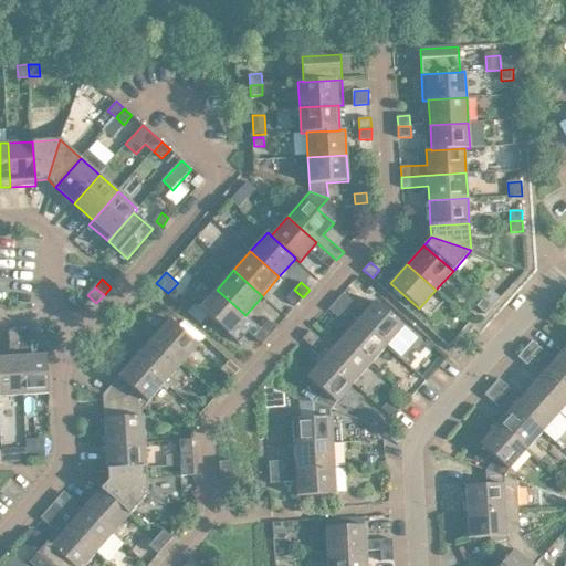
[(245,315),(217,290),(200,308),(238,343),(248,332),(262,344),(270,336),(260,327),(245,315)]
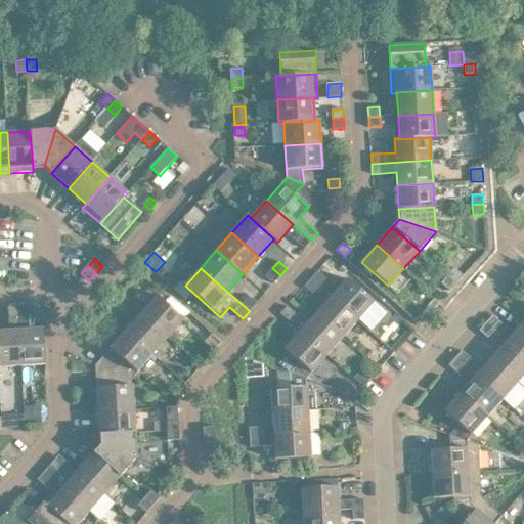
[(280,275),(272,268),(265,275),(273,284),(280,275)]
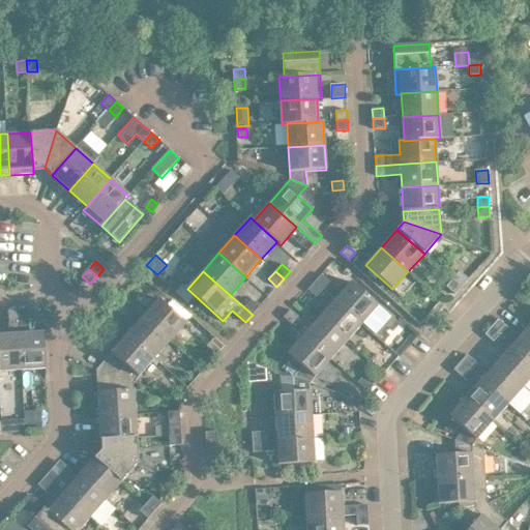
[(460,271),(452,278),(462,286),(468,278),(460,271)]
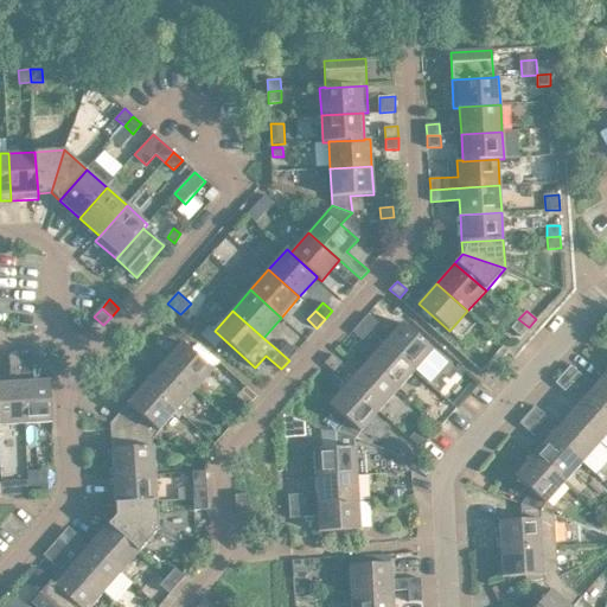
[(529,327),(518,319),(511,328),(521,337),(529,327)]
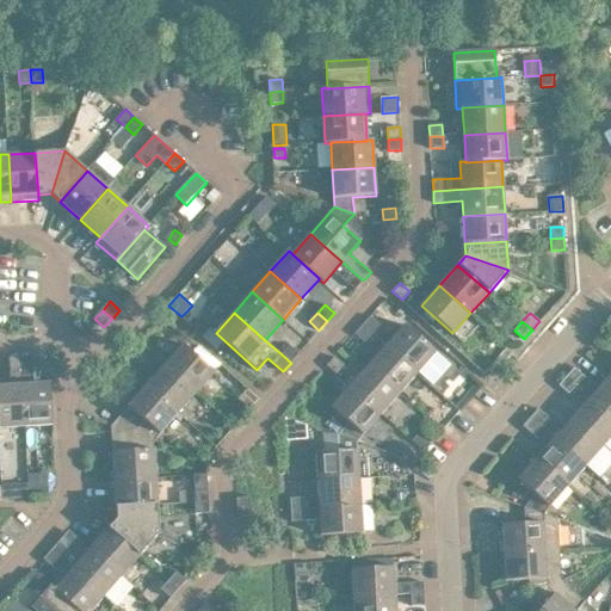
[(372,334),(363,325),(355,334),(365,343),(372,334)]
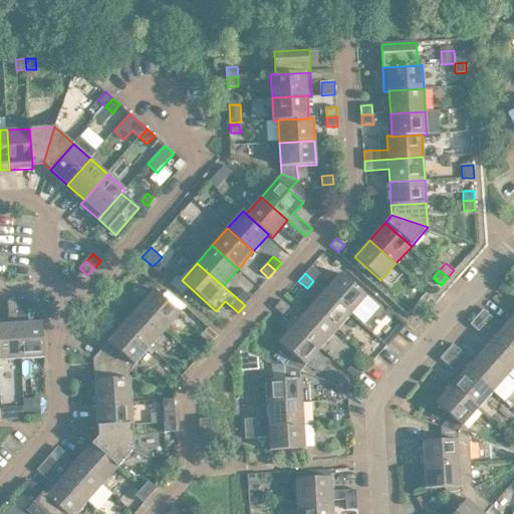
[(340,273),(324,291),(351,314),(366,296),(340,273)]
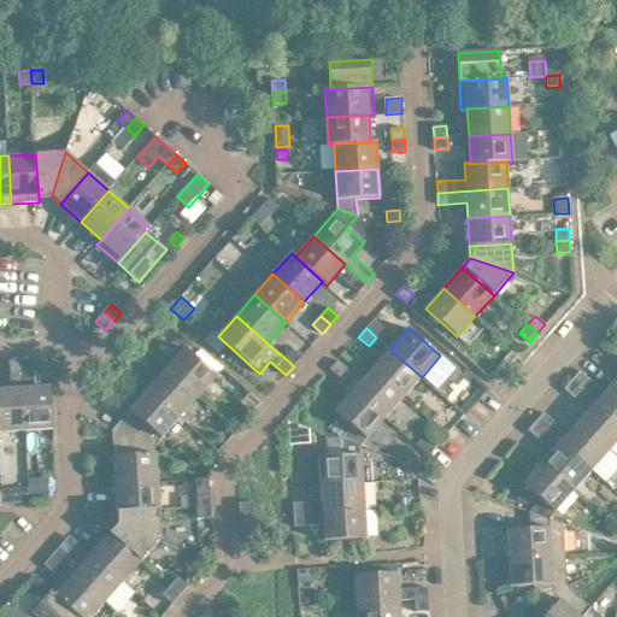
[(166,369),(198,397),(217,376),(184,347),(166,369)]
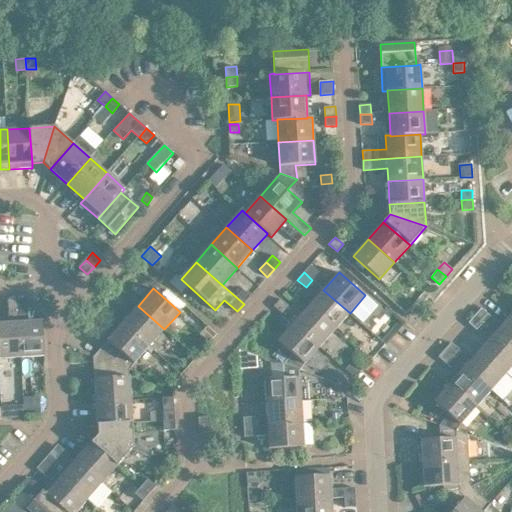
[(242,289),(235,296),(244,304),(250,296),(242,289)]
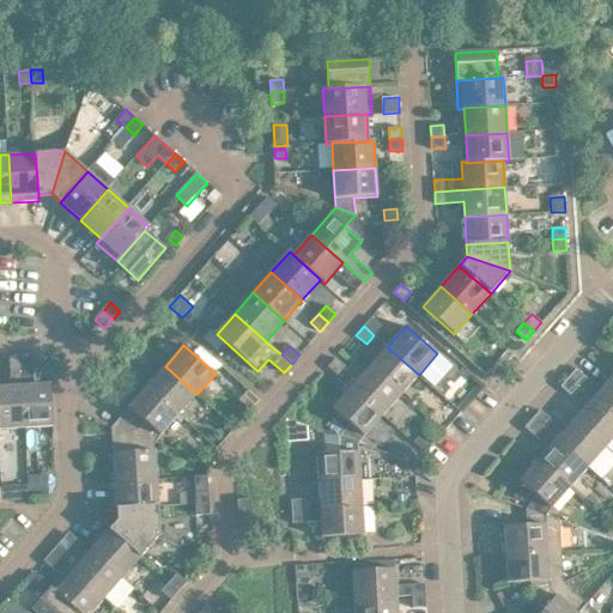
[(387,347),(369,368),(400,395),(419,375),(387,347)]
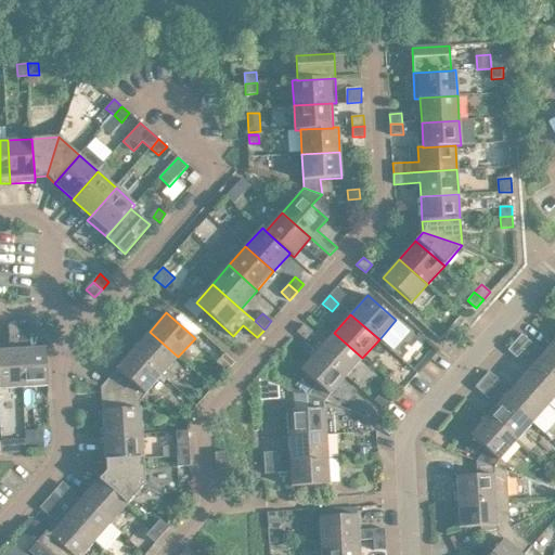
[(29,323),(18,324),(23,387),(48,386),(46,347),(30,348),(29,323)]
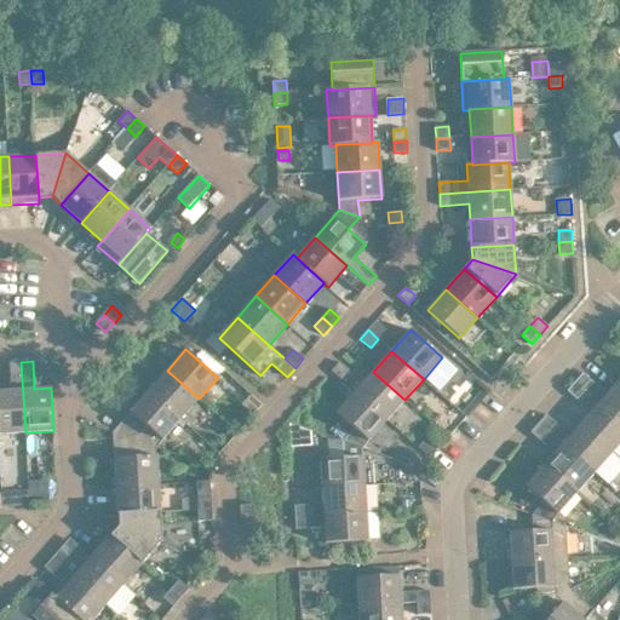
[(11,391),(0,391),(0,434),(26,432),(21,362),(9,363),(11,391)]
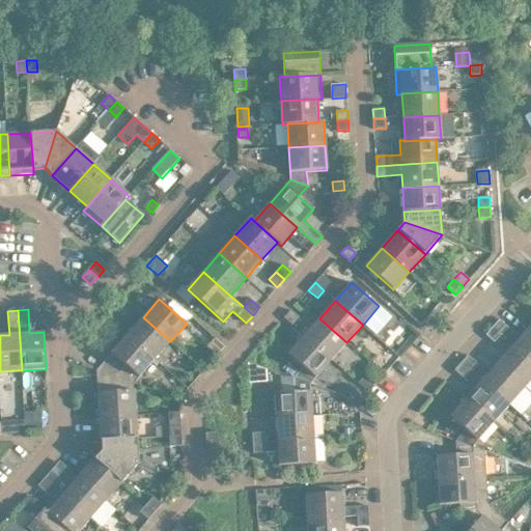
[(284,317),(292,326),(300,317),(290,310),(284,317)]
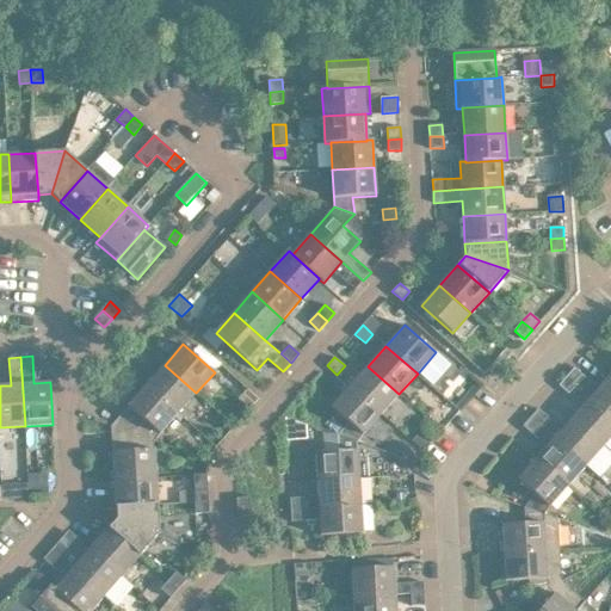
[(147,386),(178,413),(196,393),(165,365),(147,386)]
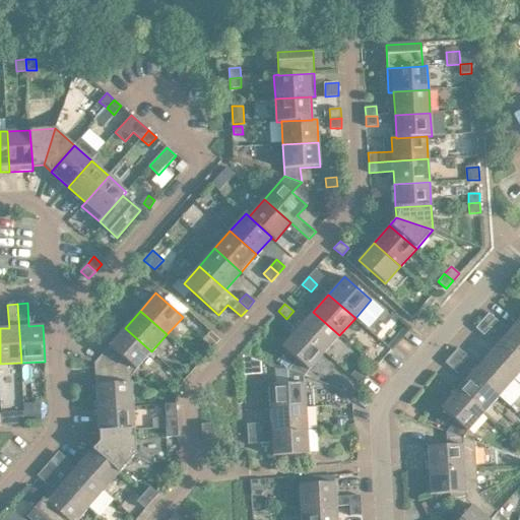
[(313,312),(298,329),(324,352),(339,335),(313,312)]
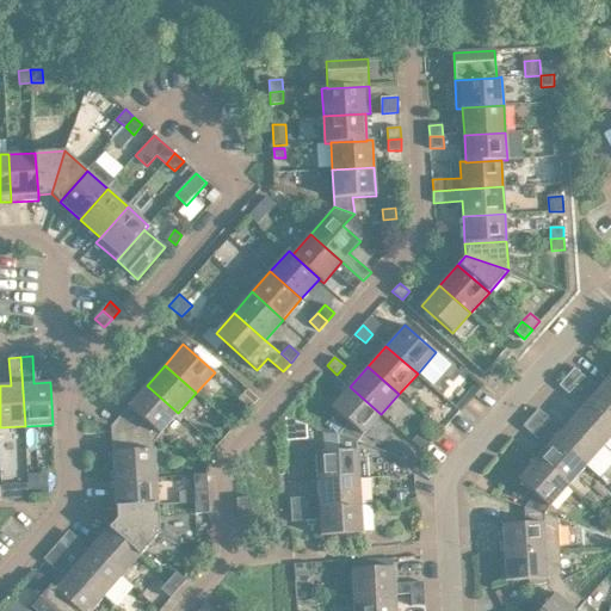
[(576,386),(591,397),(610,415),(610,378),(609,377),(598,389),(574,368),(567,376),(576,386)]
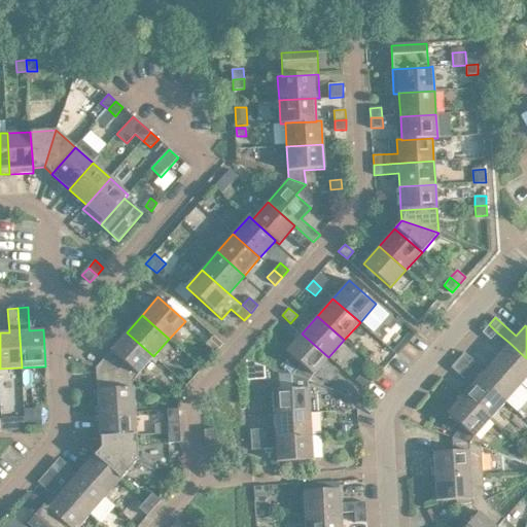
[(491,340),(497,332),(489,324),(482,332),(491,340)]
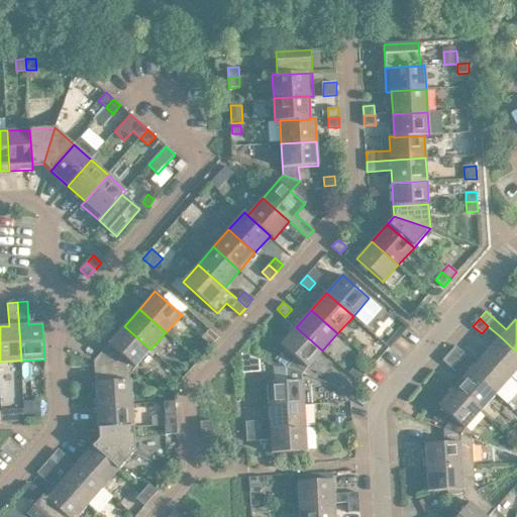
[(94,360),(130,373),(150,349),(124,326),(94,360)]
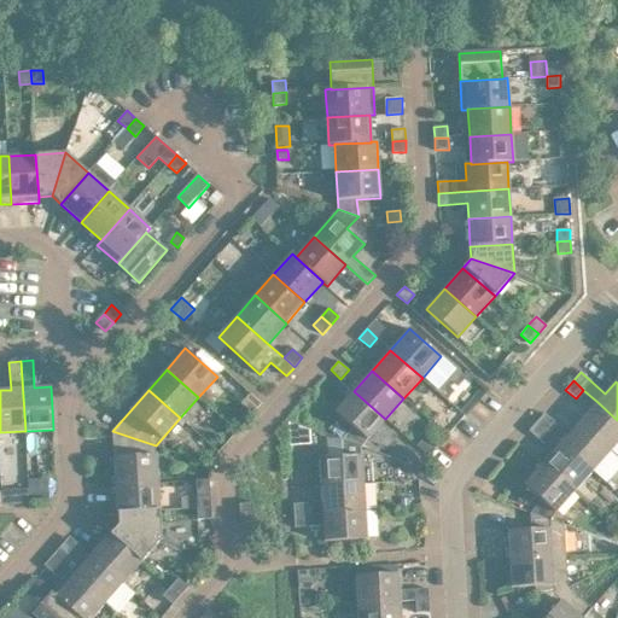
[(353,427),(342,439),(361,447),(385,419),(354,391),(336,412),(353,427)]
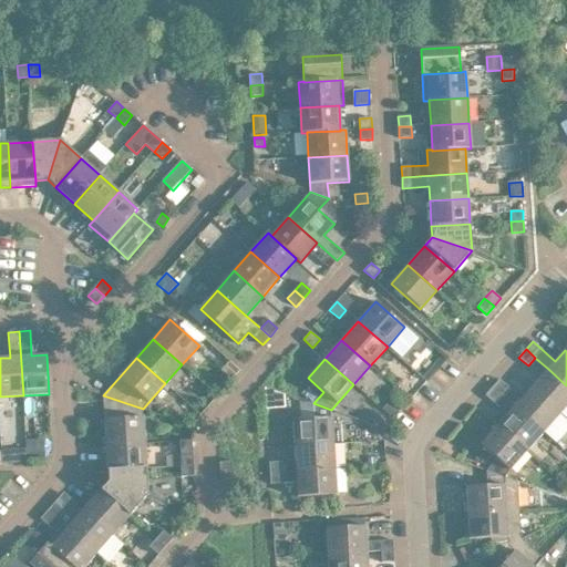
[(532,388),(560,413),(566,405),(566,385),(548,369),(532,388)]
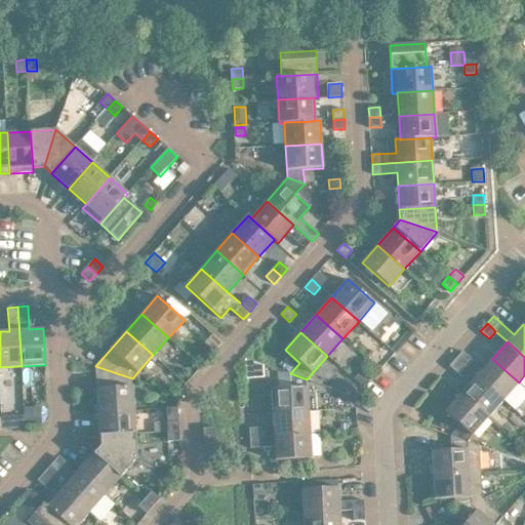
[(462,351),(456,359),(465,366),(471,359),(462,351)]
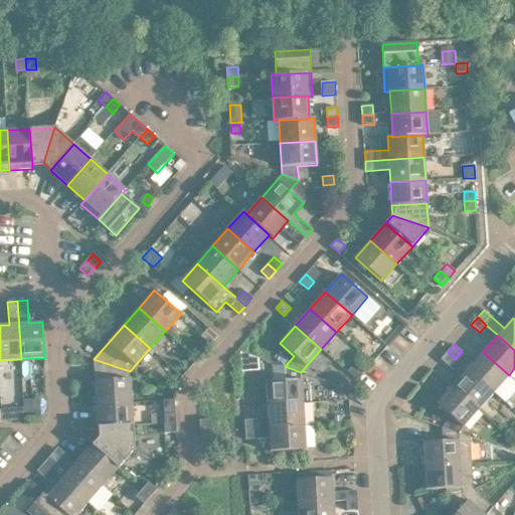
[(461,377),(452,386),(479,410),(494,392),(468,369),(456,359),(448,352),(441,359),(461,377)]
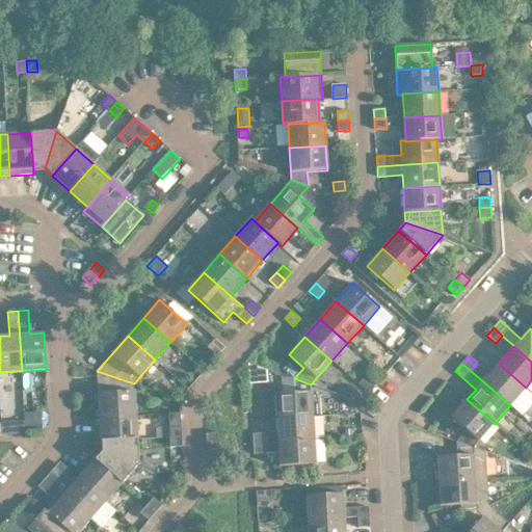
[(483,381),(510,405),(526,388),(499,364),(483,381)]
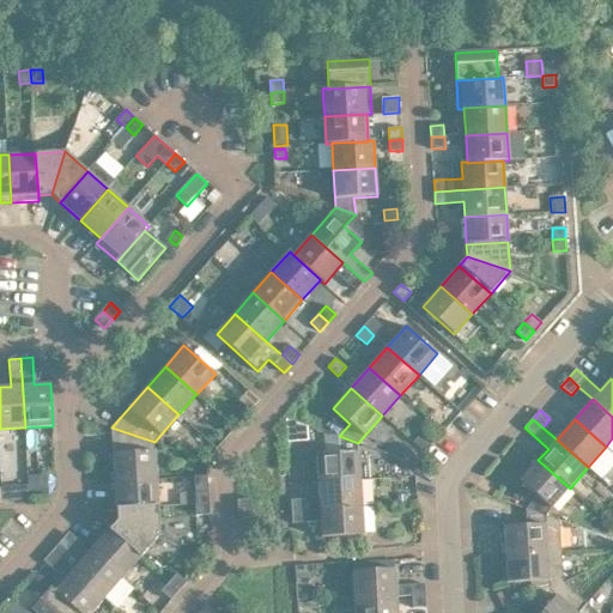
[(309,426),(287,422),(289,442),(309,441),(309,426)]
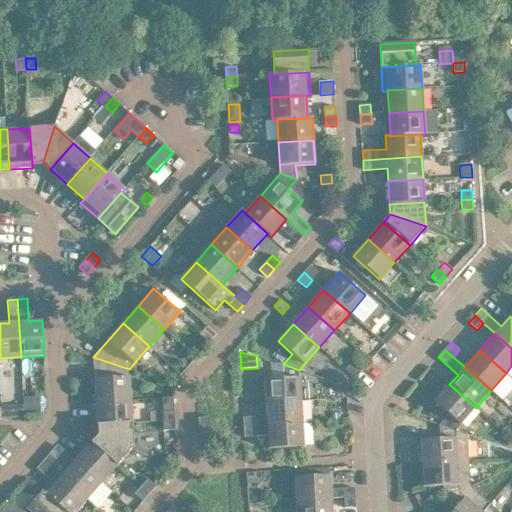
[(96,402),(131,400),(129,369),(93,357),(96,402)]
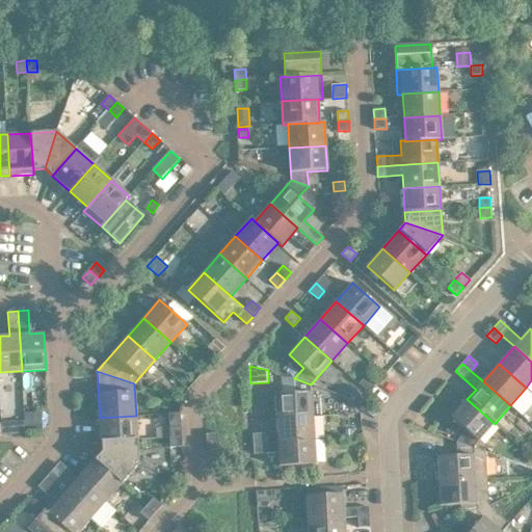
[(368,374),(360,384),(369,392),(377,382),(368,374)]
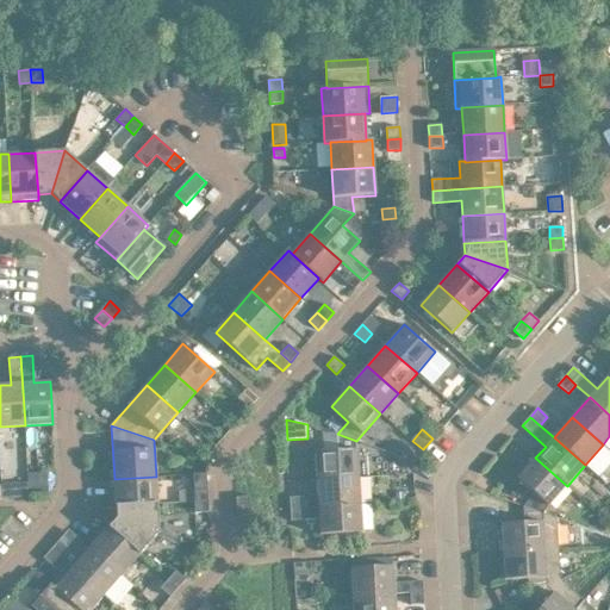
[(316,453),(317,480),(359,478),(356,441),(337,434),(338,452),(316,453)]
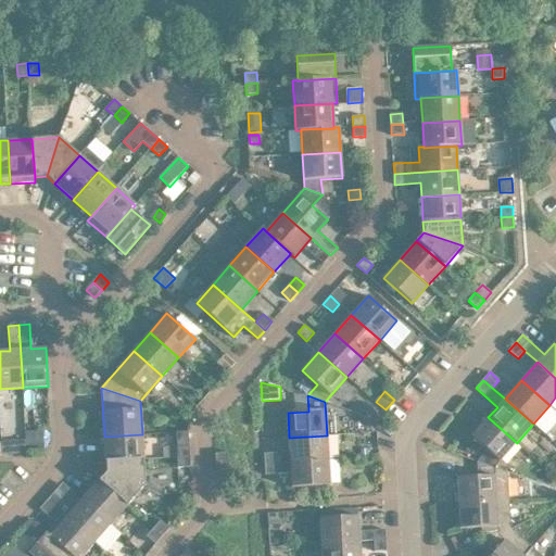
[(487,451),(477,462),(494,468),(517,443),(488,417),(471,437),(487,451)]
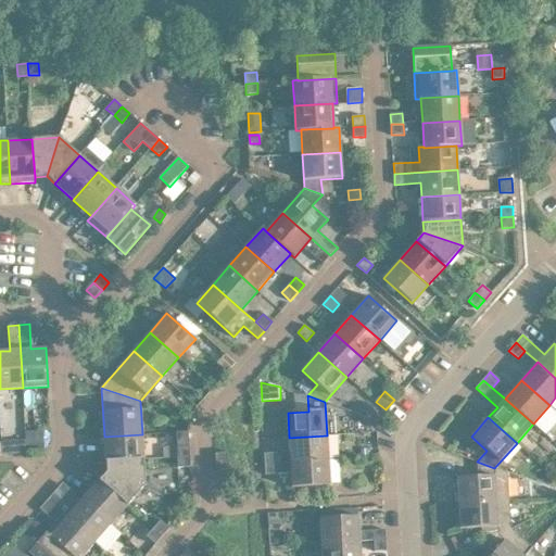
[(189,432),(177,433),(178,446),(189,445),(190,445),(189,432)]
